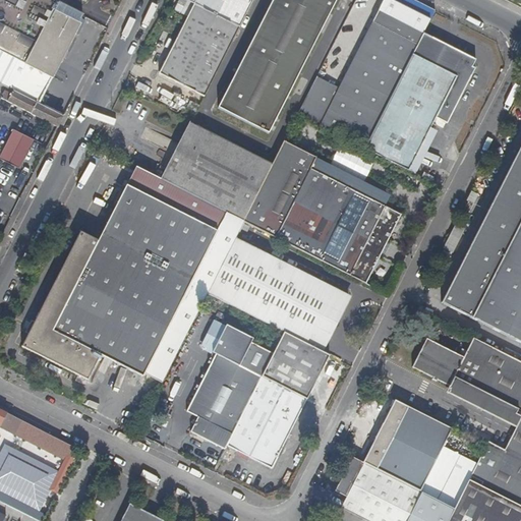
[(77,24),(81,16),(50,0),(0,0),(0,53),(52,80),(80,25),(77,24)]
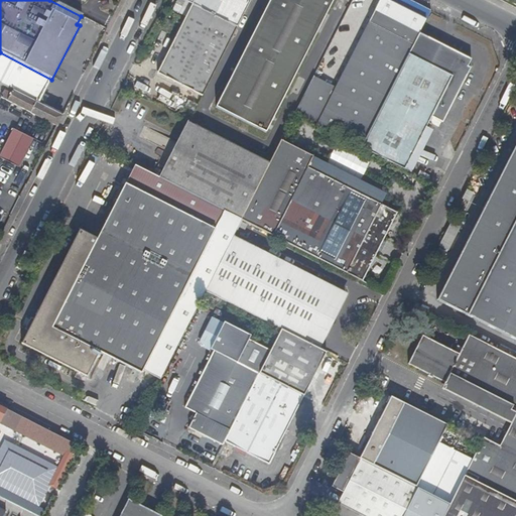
[(177,0),(174,6),(180,9),(185,1),(183,0),(177,0)]
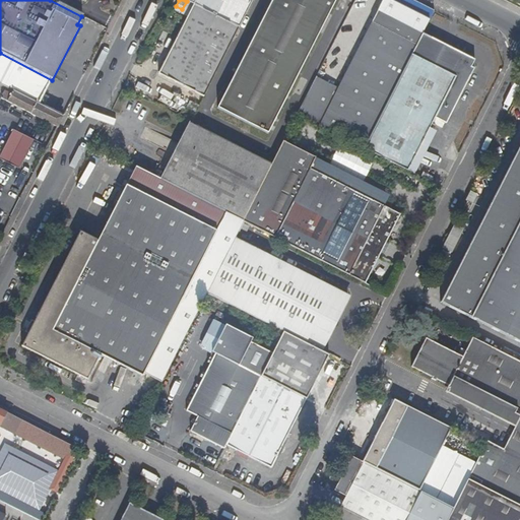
[(185,0),(187,1),(194,4),(240,27),(253,0),(185,0)]
